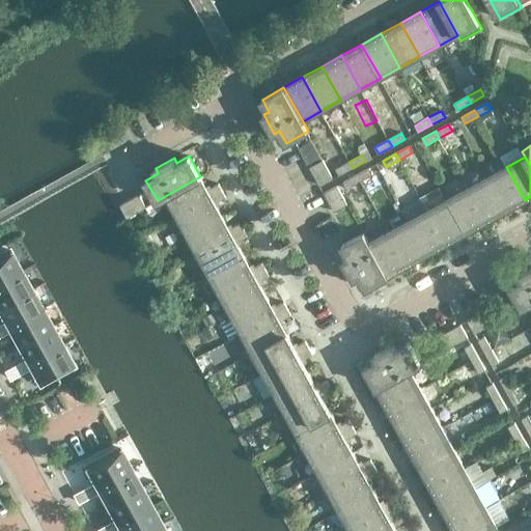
[(313,173),(327,166),(323,160),(310,167),(313,173)]
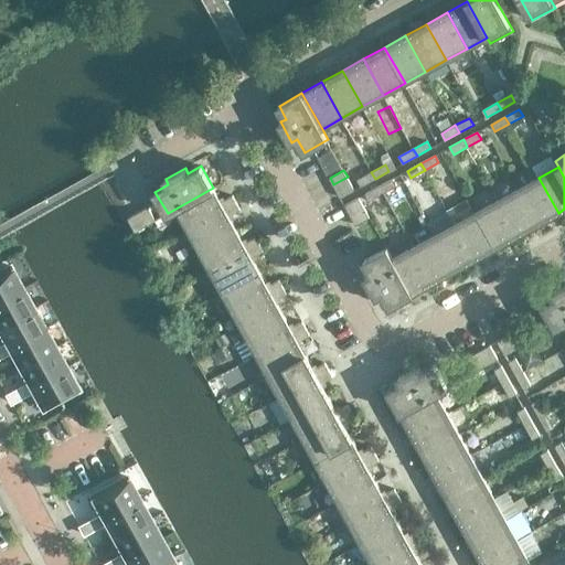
[(361,187),(375,179),(371,172),(358,180),(361,187)]
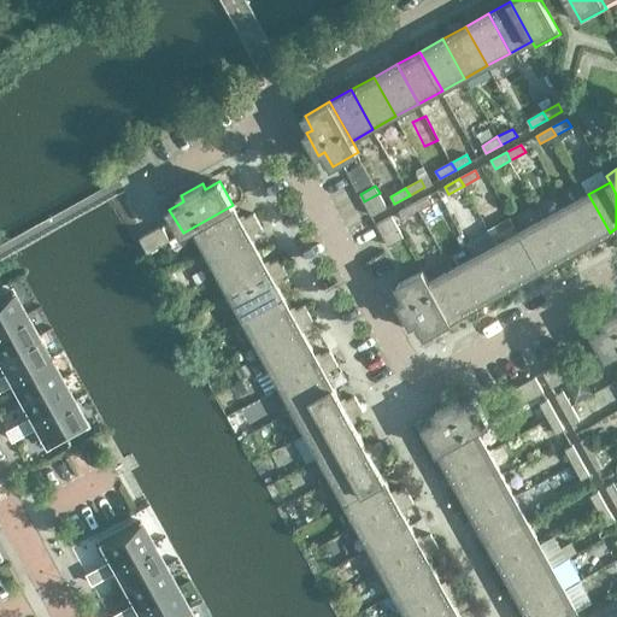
[(368,209),(383,200),(380,193),(364,201),(368,209)]
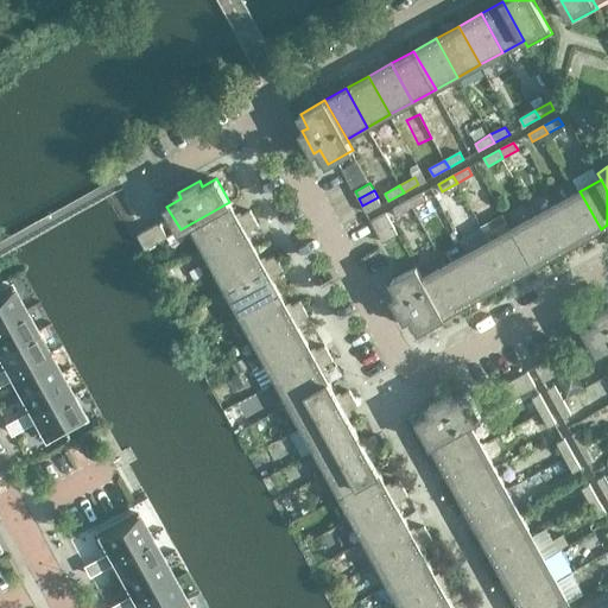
[(601,229),(580,191),(557,203),(578,242),(601,229)]
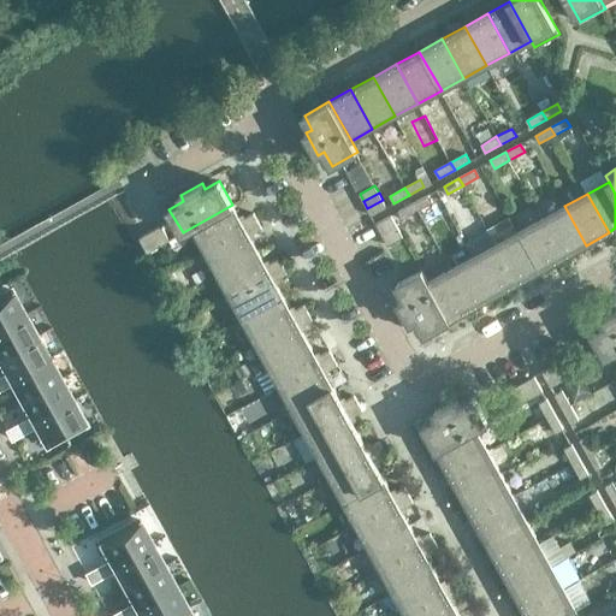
[(418,211),(433,202),(428,195),(413,203),(418,211)]
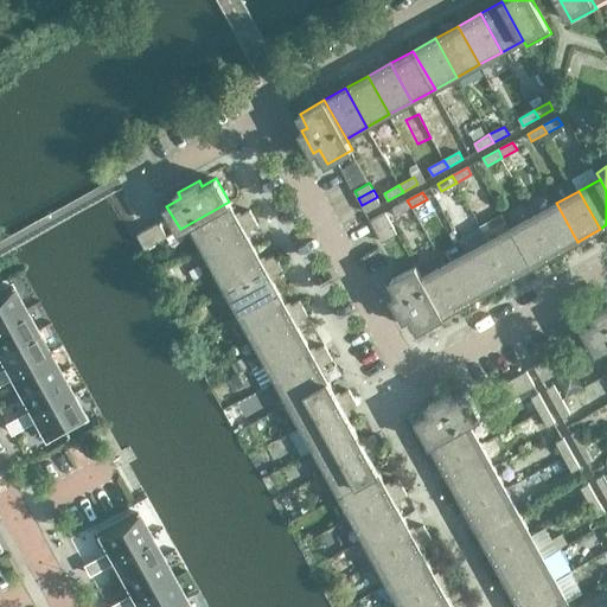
[(366,212),(381,204),(377,197),(362,205),(366,212)]
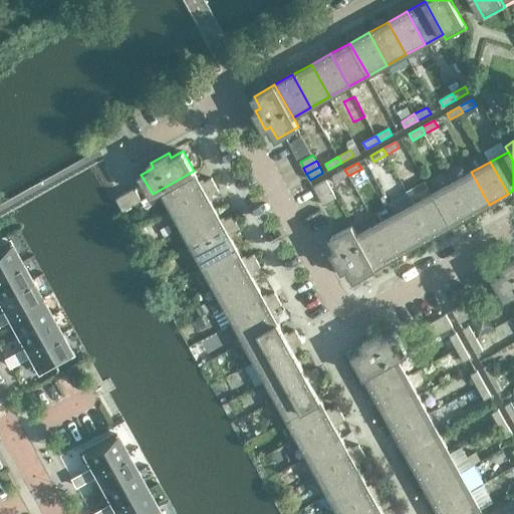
[(335,183),(348,176),(344,170),(332,177),(335,183)]
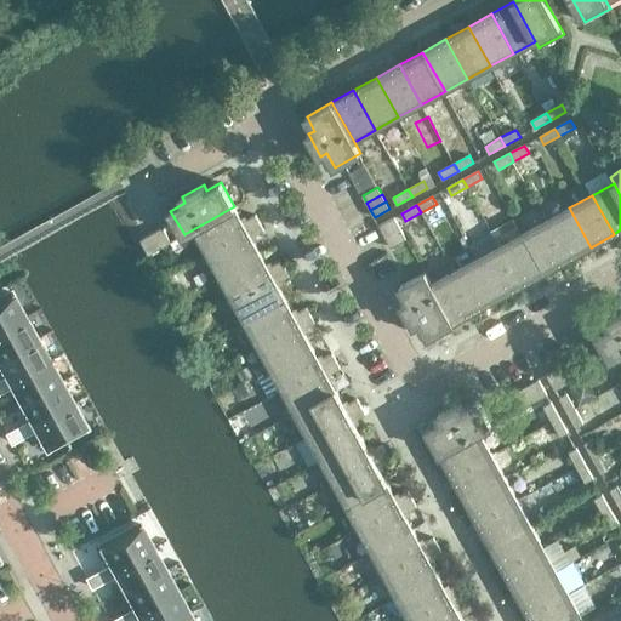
[(209,251),(260,222),(256,215),(243,222),(234,206),(195,228),(209,251)]
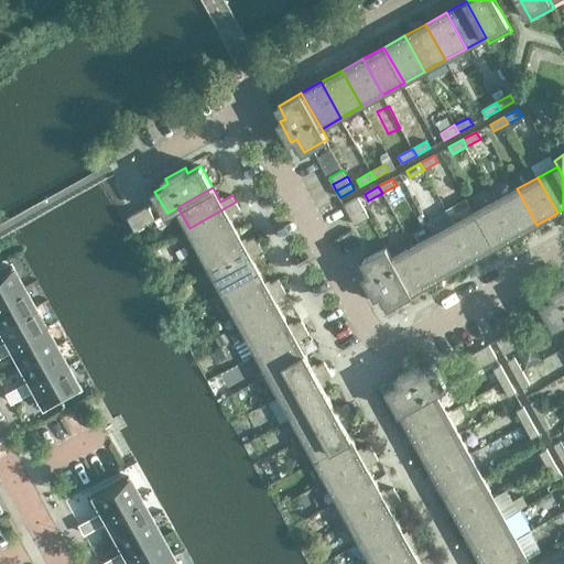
[(537,225),(517,188),(496,201),(516,236),(537,225)]
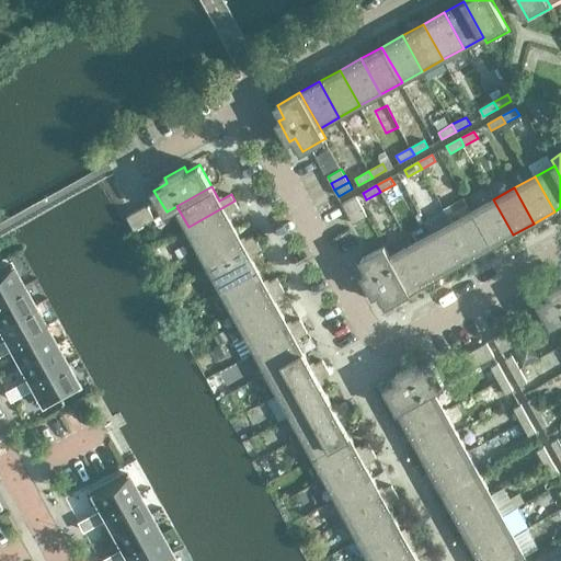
[(346,210),(359,203),(356,196),(342,204),(346,210)]
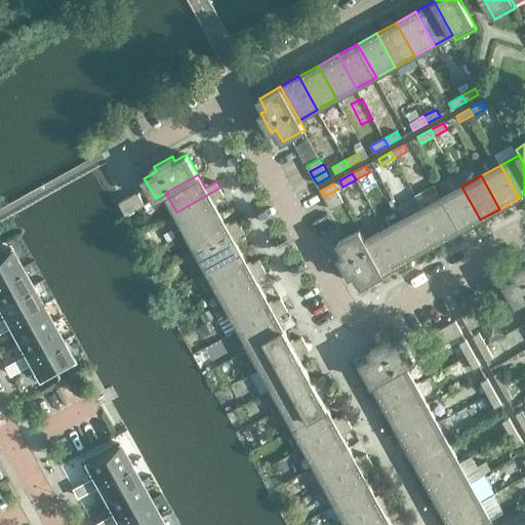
[(480,219),(461,187),(442,198),(460,231),(480,219)]
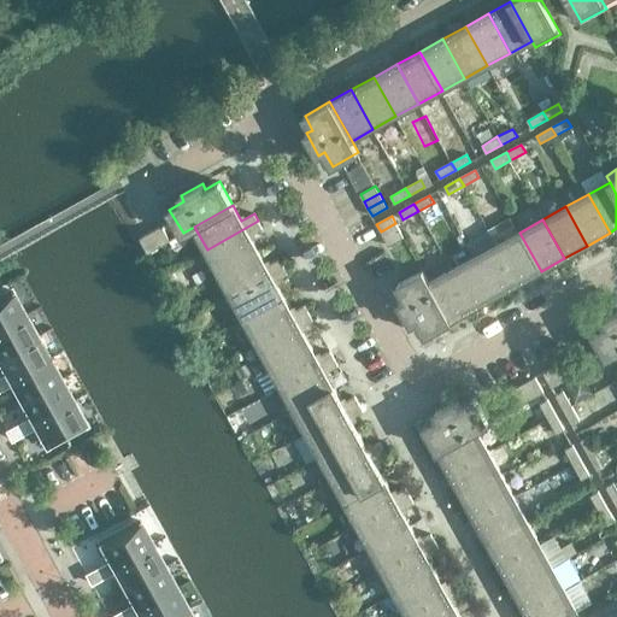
[(258,251),(250,235),(263,229),(258,221),(207,250),(219,272),(258,251)]
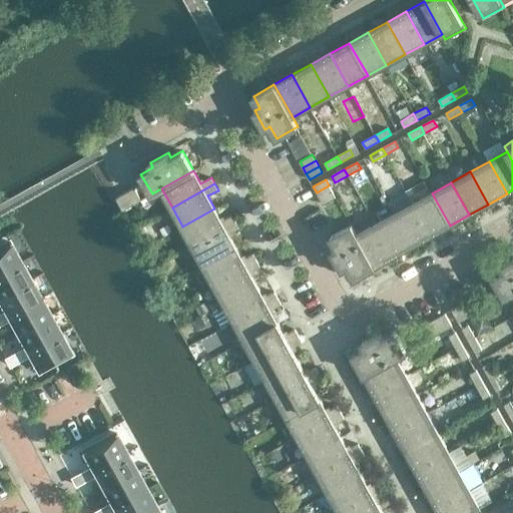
[(320,198),(333,191),(329,185),(317,192),(320,198)]
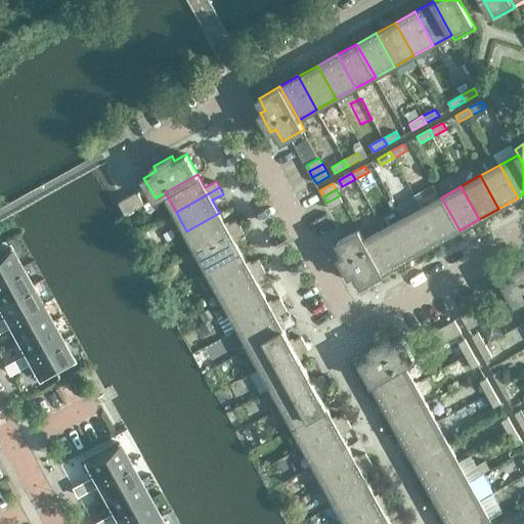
[(144,205),(137,191),(131,194),(138,208),(144,205)]
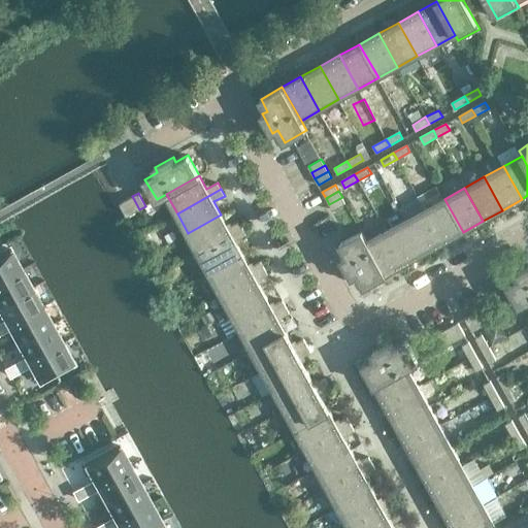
[(139,209),(132,196),(126,200),(133,212),(139,209)]
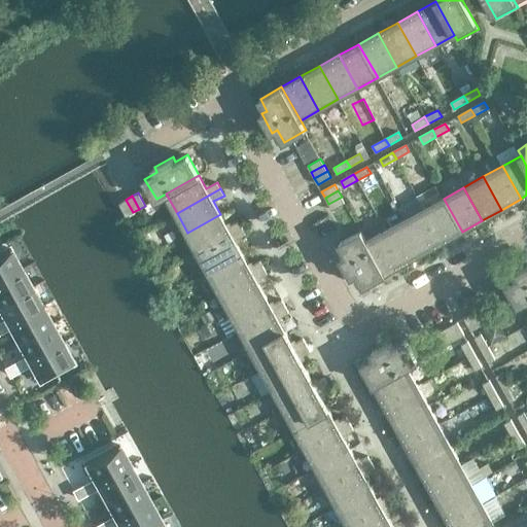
[(331,210),(345,203),(342,197),(328,204),(331,210)]
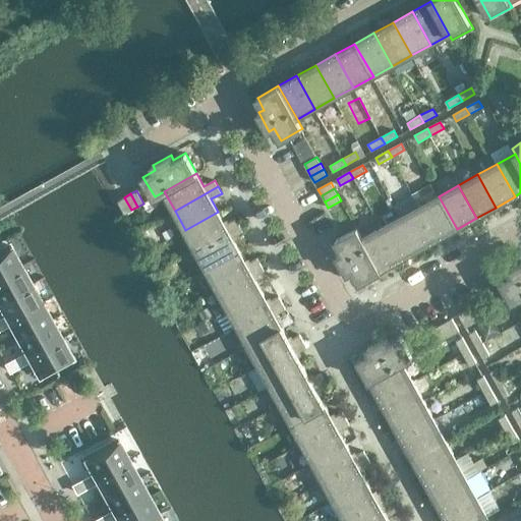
[(457,229),(439,196),(419,207),(438,239),(457,229)]
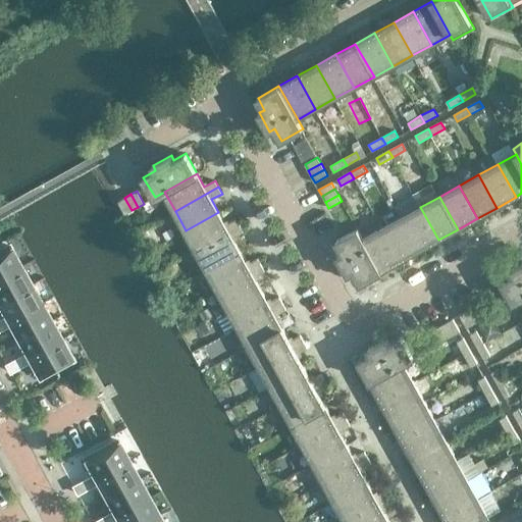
[(132,210),(124,198),(118,201),(125,214),(132,210)]
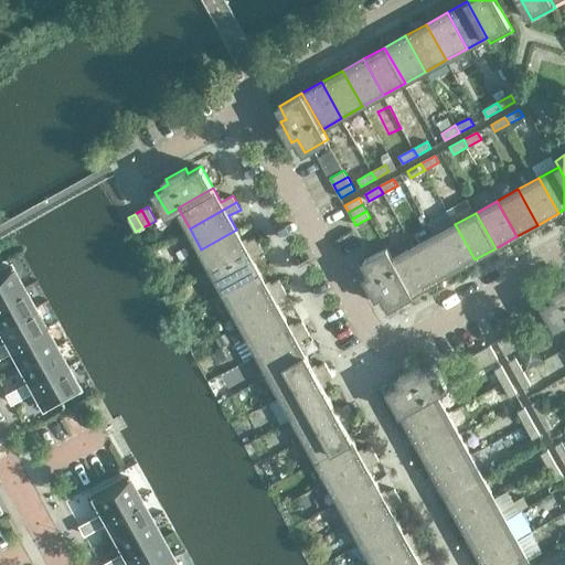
[(475,259),(455,224),(434,235),(454,272),(475,259)]
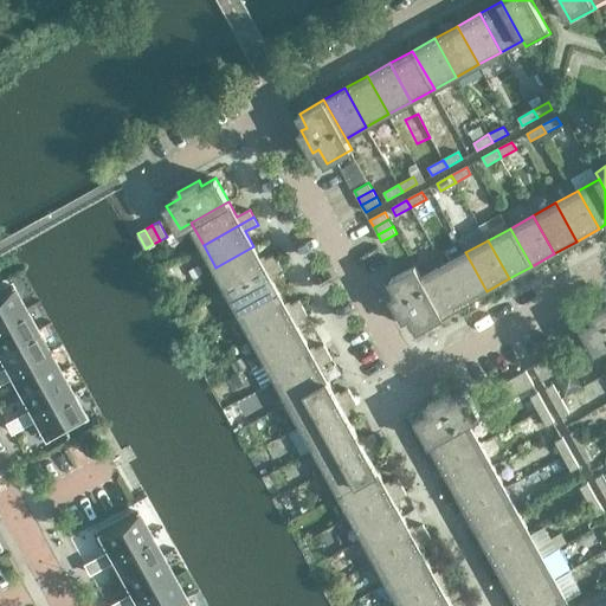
[(229,290),(278,262),(275,255),(262,262),(253,246),(216,268),(229,290)]
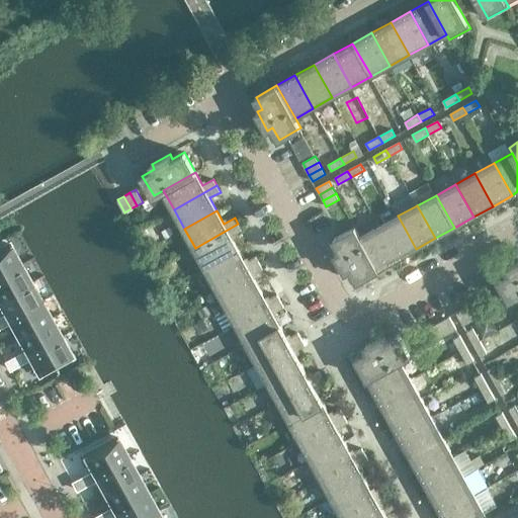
[(416,249),(398,216),(378,227),(397,259),(416,249)]
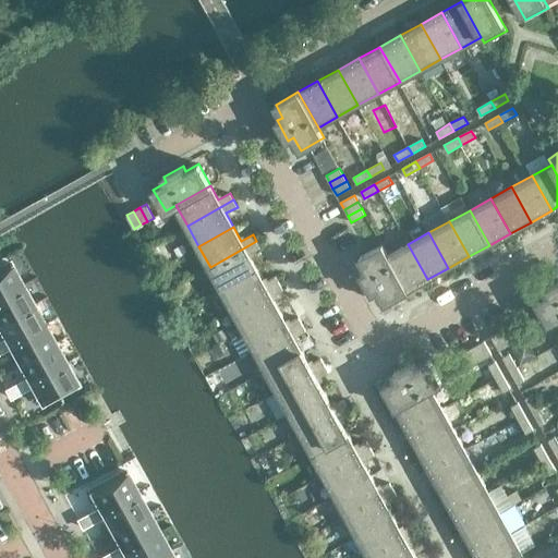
[(256,268),(249,254),(261,247),(256,241),(210,267),(221,288),(256,268)]
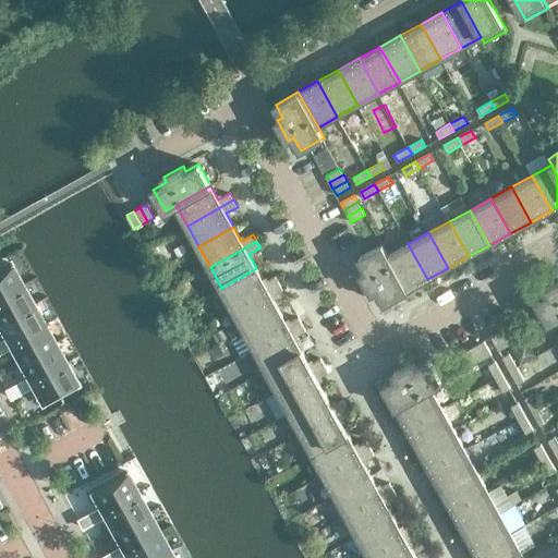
[(408,290),(388,255),(383,244),(360,257),(367,270),(361,274),(372,293),(378,290),(385,303),(408,290)]
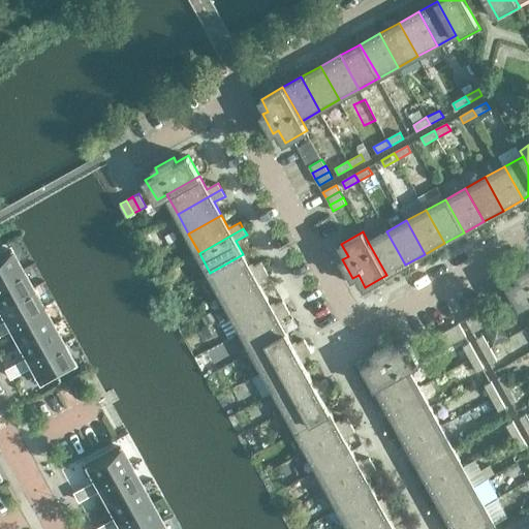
[(405,265),(386,231),(368,242),(386,275),(405,265)]
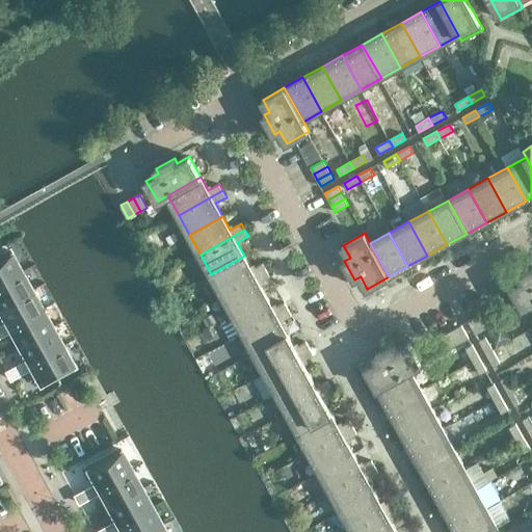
[(0,282),(22,270),(11,250),(0,257),(0,282)]
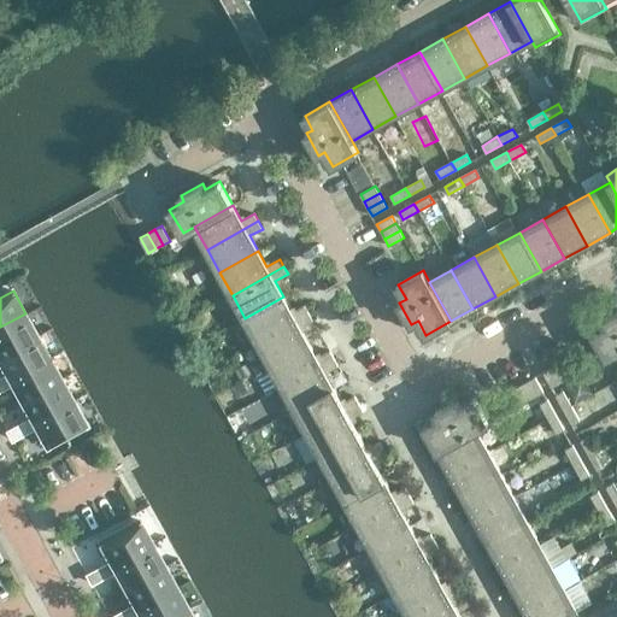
[(258,341),(309,313),(305,305),(292,312),(283,297),(245,318),(258,341)]
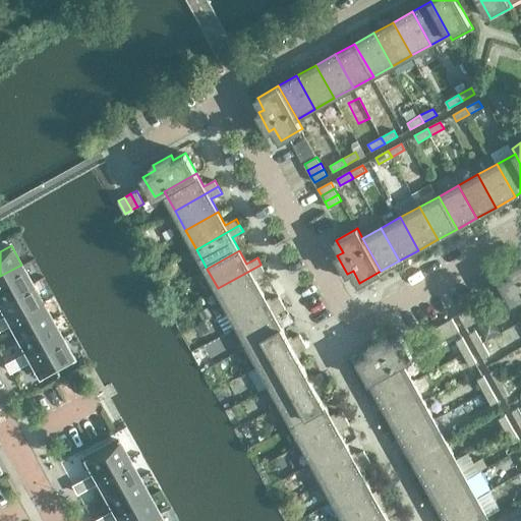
[(513,302),(520,297),(520,263),(510,269),(513,275),(501,281),(513,302)]
